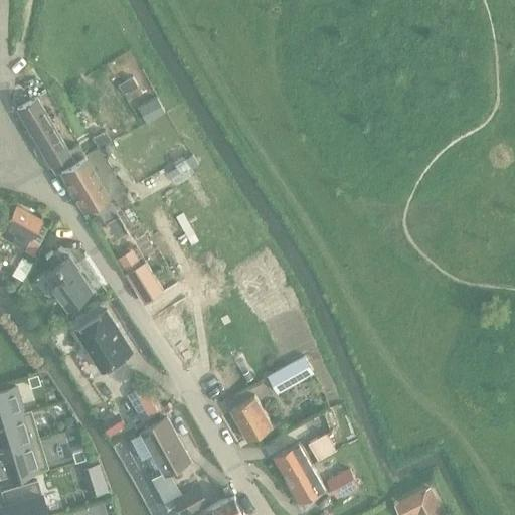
[(121,82),(131,101),(142,95),(131,76),(121,82)]
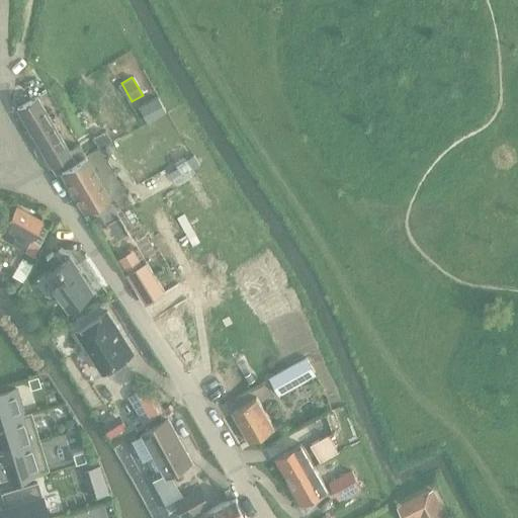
[(158,97),(148,103),(157,118),(166,112),(158,97)]
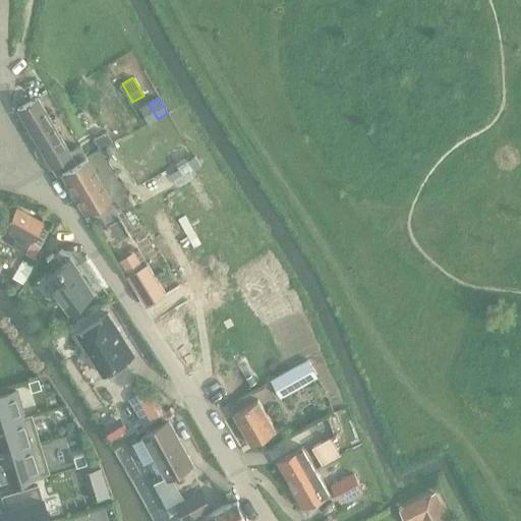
[(55,176),(61,172),(85,159),(80,150),(70,155),(53,125),(38,99),(17,110),(33,137),(51,168),(55,176)]
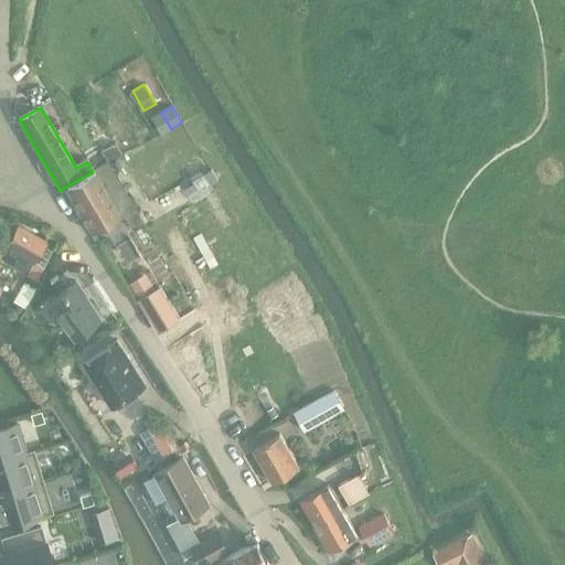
[(194,183),(185,188),(189,194),(198,189),(199,192),(219,180),(212,169),(192,180),(194,183)]
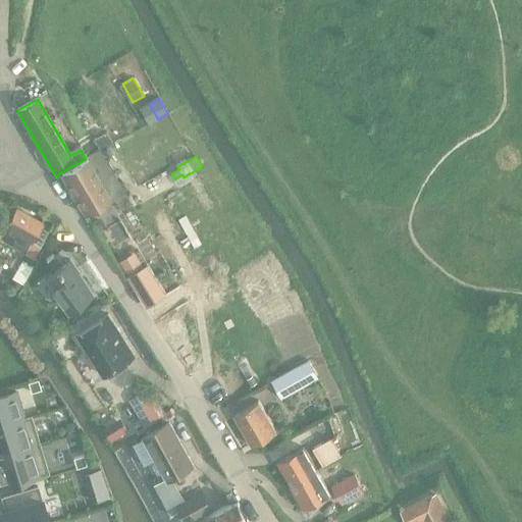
[(86,159),(61,172),(85,214),(109,199),(86,159)]
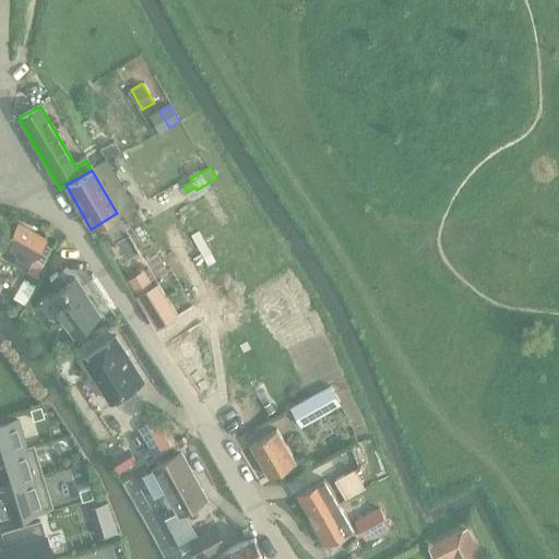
[(11,246),(3,259),(36,277),(44,265),(54,248),(52,247),(46,242),(19,228),(9,245),(11,246)]
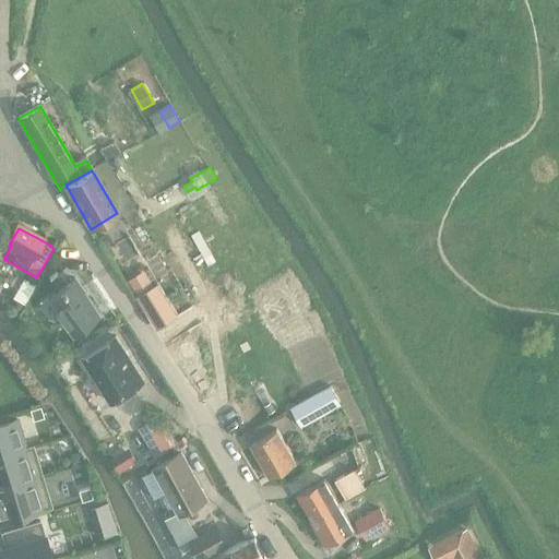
[(149,277),(133,286),(139,296),(154,286),(149,277)]
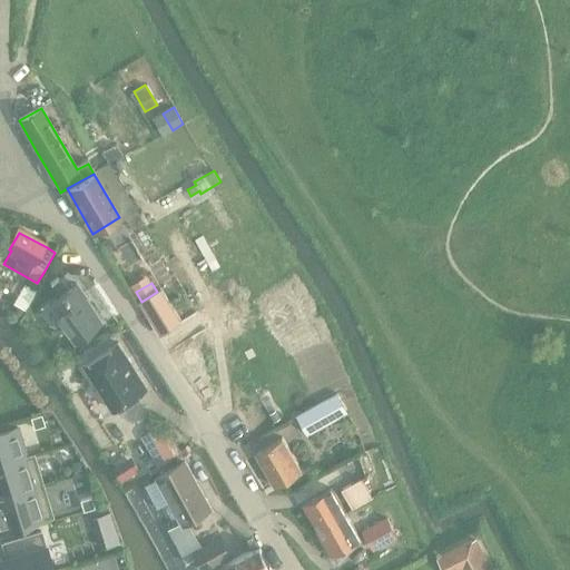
[(76,284),(51,302),(77,337),(102,320),(76,284)]
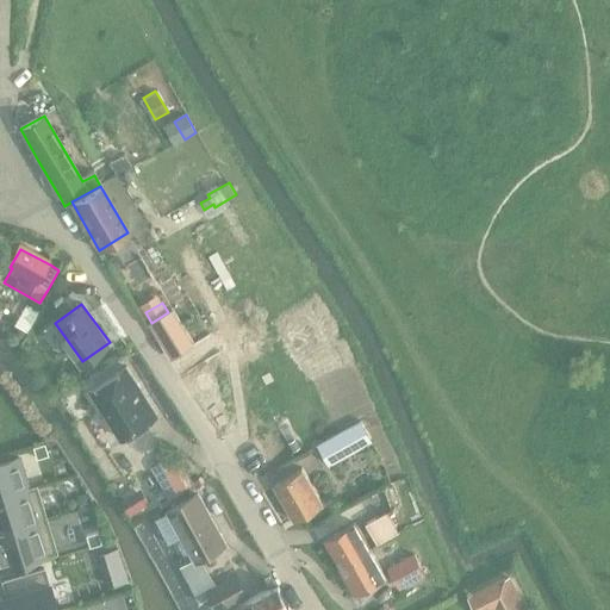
[(172,311),(151,323),(172,356),(192,343),(172,311)]
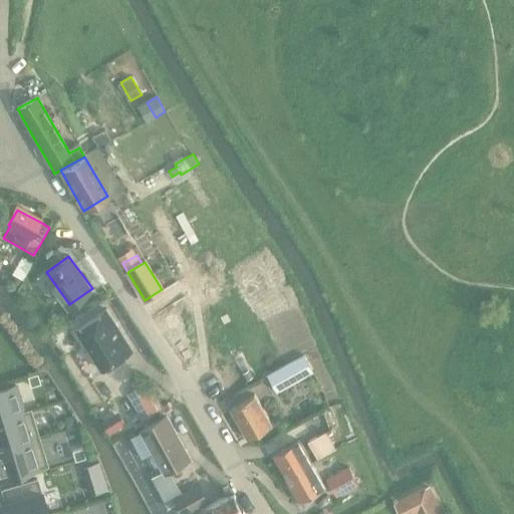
[(110,316),(81,335),(106,376),(137,357),(132,349),(110,316)]
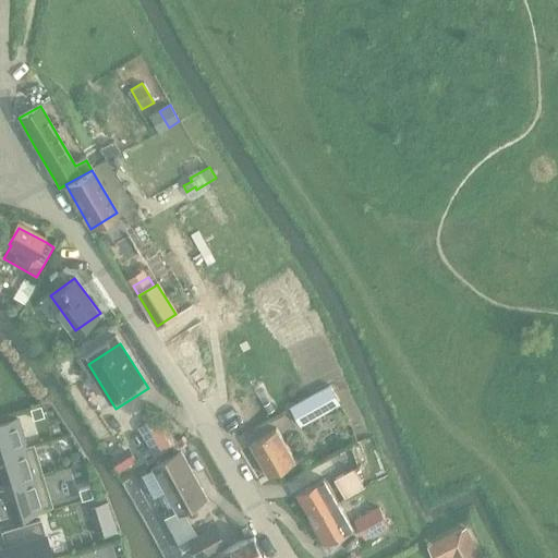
[(313,396),(291,408),(301,426),(340,403),(330,386),(313,396)]
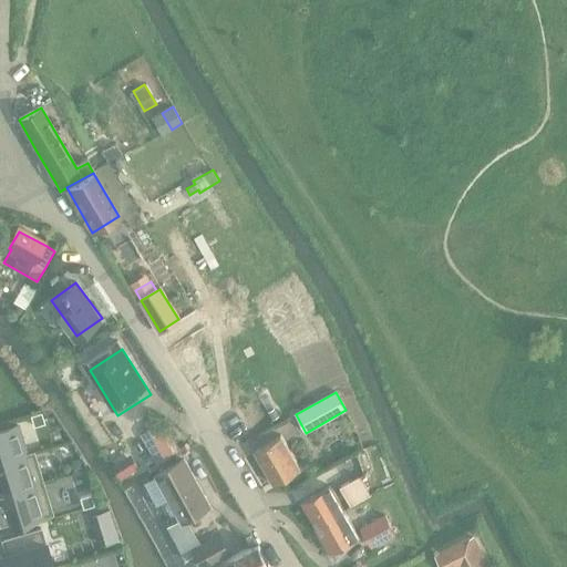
[(40,413),(29,416),(32,426),(43,423),(40,413)]
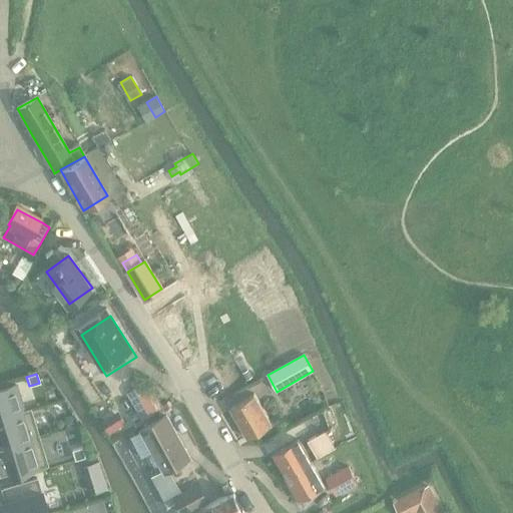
[(0,389),(0,419),(30,410),(23,412),(15,385),(0,389)]
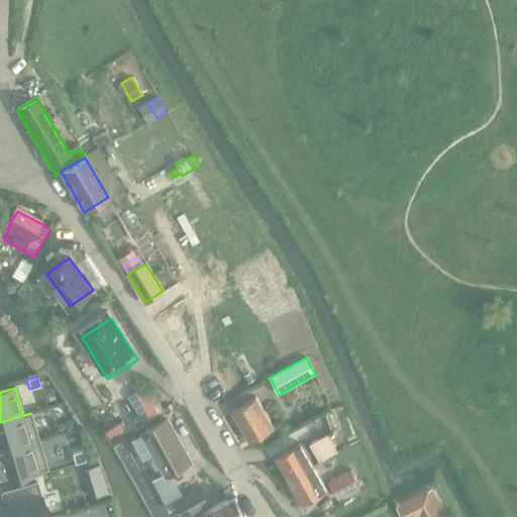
[(142,388),(129,396),(144,422),(159,414),(142,388)]
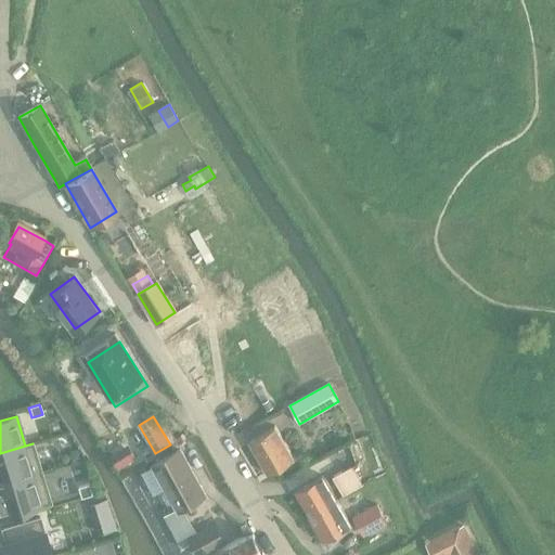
[(249,442),(268,474),(294,459),(275,427),(249,442)]
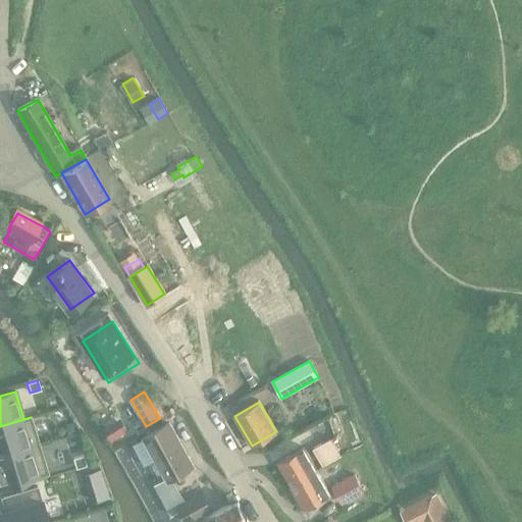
[(30,418),(0,426),(0,456),(38,445),(30,418)]
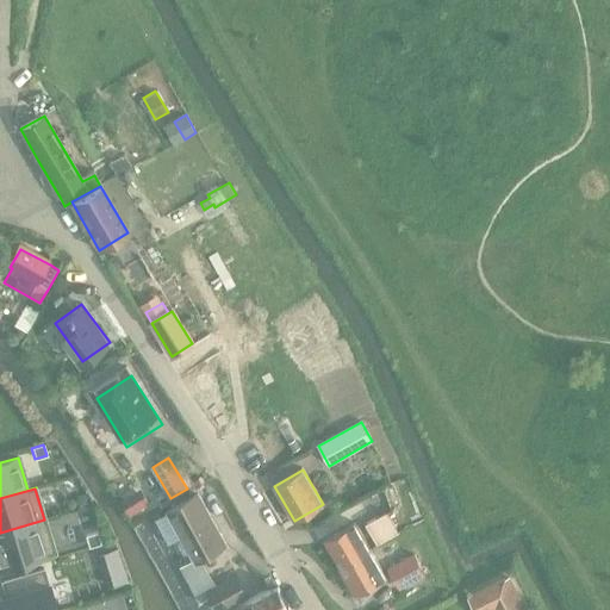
[(198,559),(213,551),(224,545),(198,495),(170,510),(198,559)]
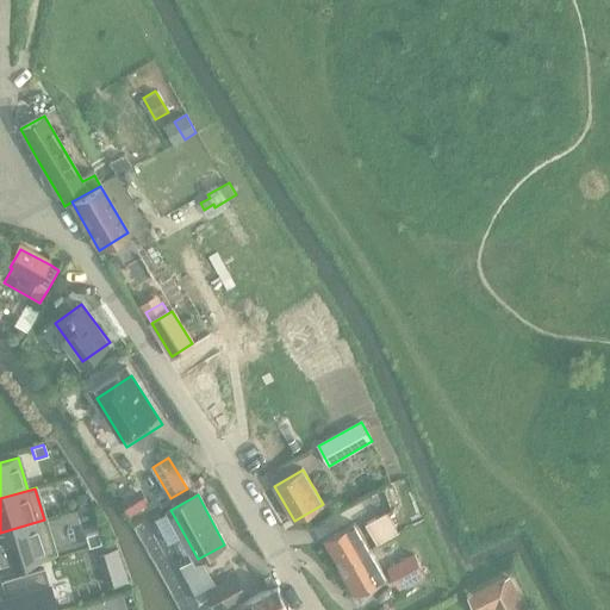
[(398,533),(387,514),(386,512),(366,524),(378,545),(398,533)]
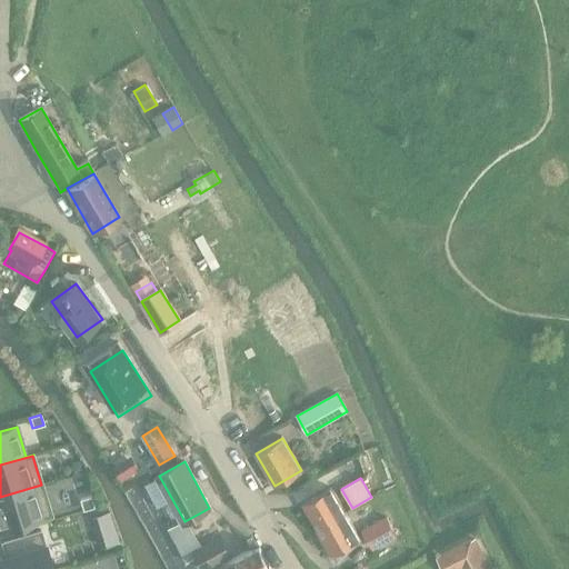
[(41,485),(0,497),(0,530),(50,515),(41,485)]
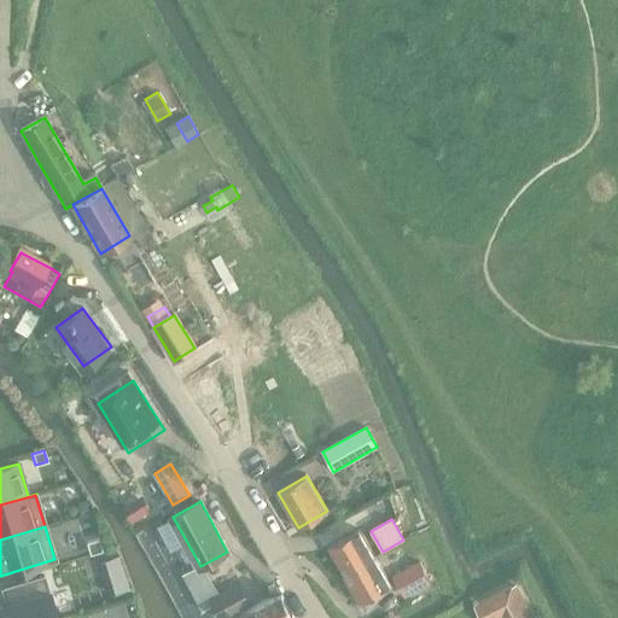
[(328,548),(344,576),(375,558),(360,530),(328,548)]
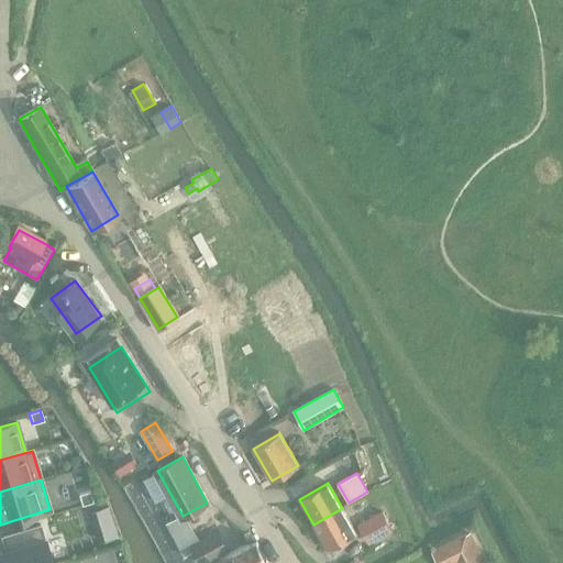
[(89,492),(79,495),(83,505),(92,503),(89,492)]
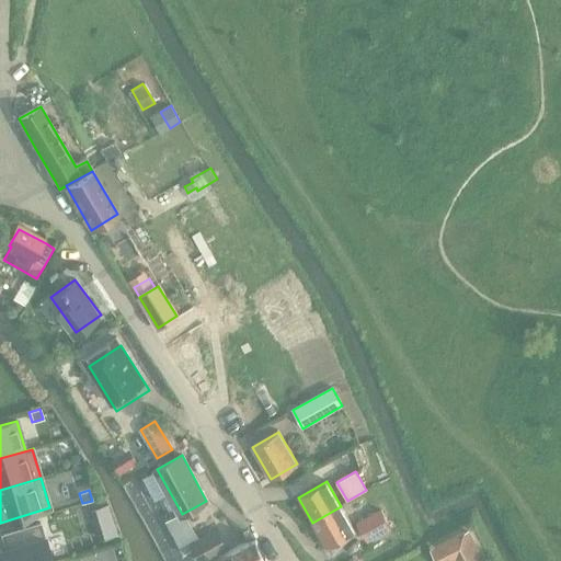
[(341,506),(312,523),(328,548),(356,531),(341,506)]
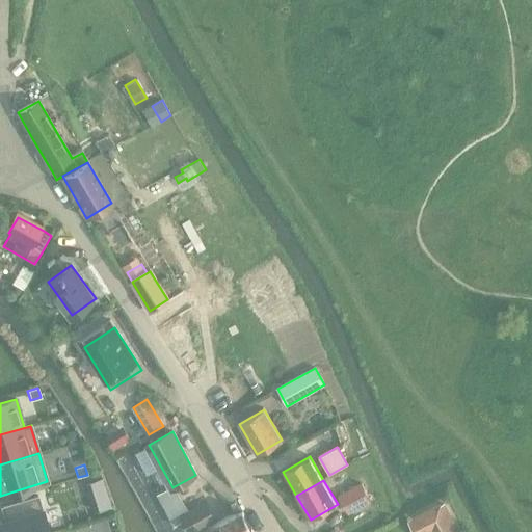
[(361,484),(339,496),(348,512),(370,501),(361,484)]
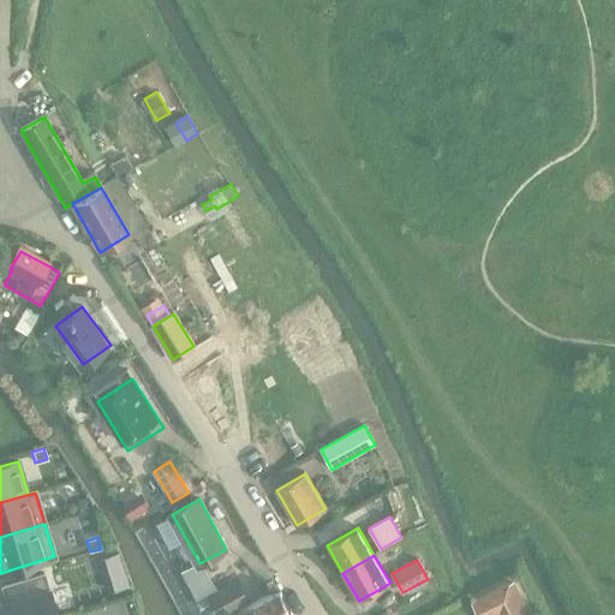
[(57,614),(43,573),(3,586),(7,602),(0,603),(0,614),(64,614),(69,614),(67,613),(60,614),(57,614)]
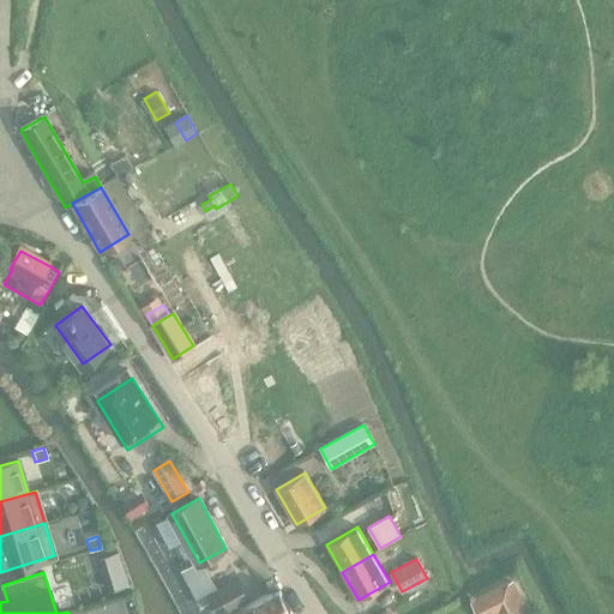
[(529,613),(512,579),(488,591),(471,600),(477,613),(492,613),(499,611),(500,613),(529,613)]
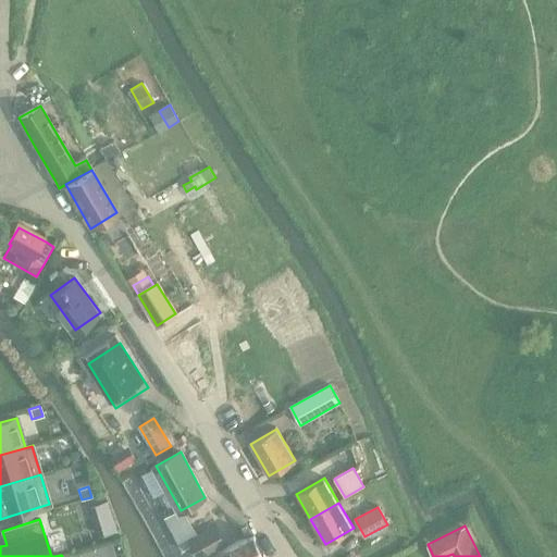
[(212,533),(210,529),(190,539),(194,545),(199,556),(203,556),(229,545),(220,529),(212,533)]
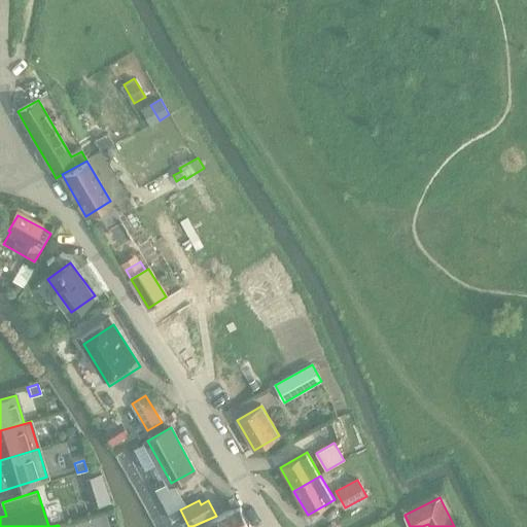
[(251,526),(241,506),(206,525),(206,526),(251,526)]
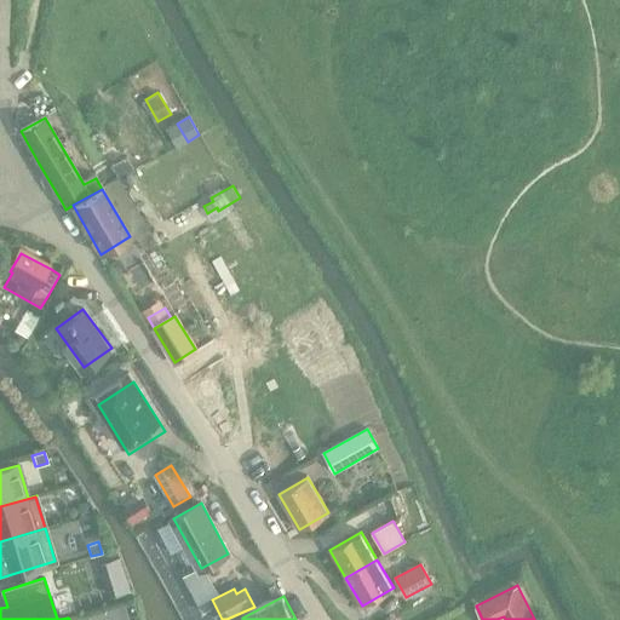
[(125,602),(89,613),(91,619),(119,619),(130,616),(125,602)]
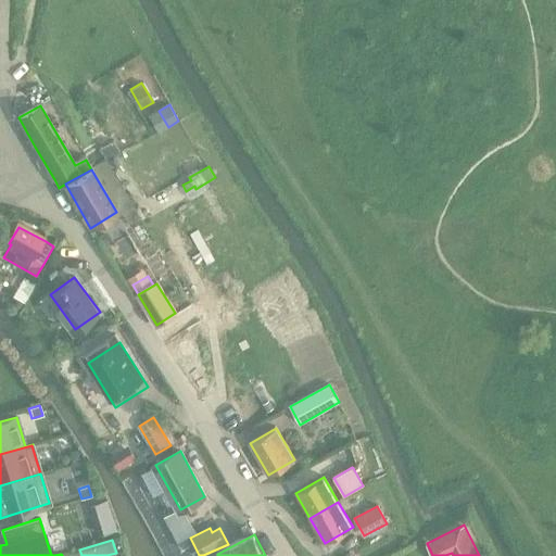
[(199,555),(193,544),(182,550),(185,555),(199,555)]
